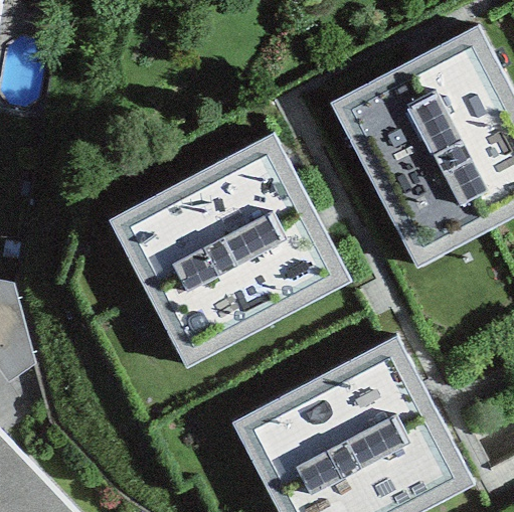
[(513,94),(480,26),(330,102),(415,269),(513,218),(513,94)]
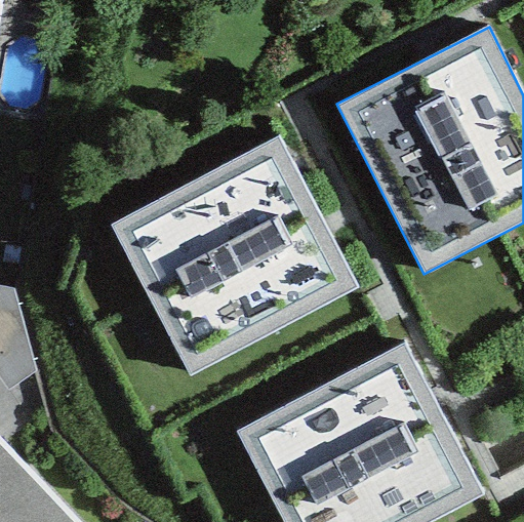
[(278,135),(109,225),(189,375),(357,286),(278,135)]
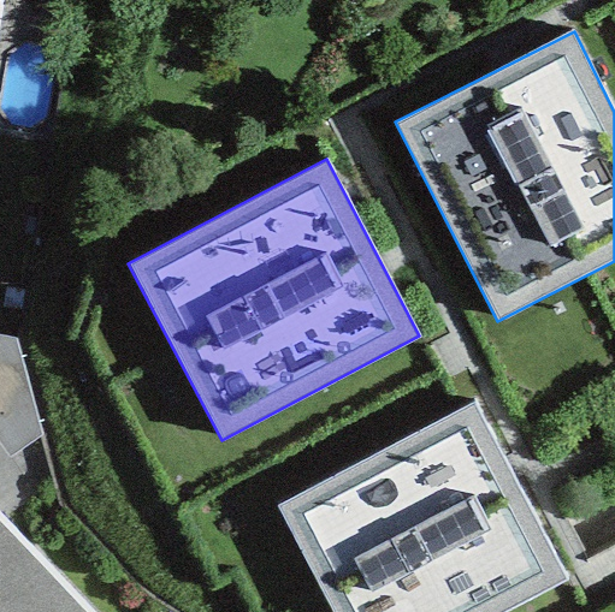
[(13,336),(0,332),(0,441),(9,455),(42,433),(13,336)]
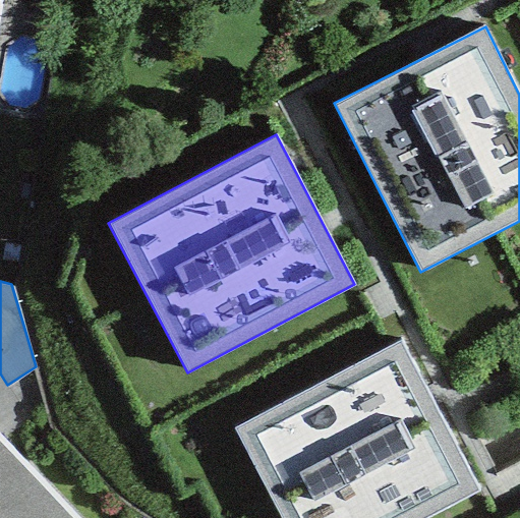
[(401,339),(234,426),(282,517),(424,517),(479,490),(401,339)]
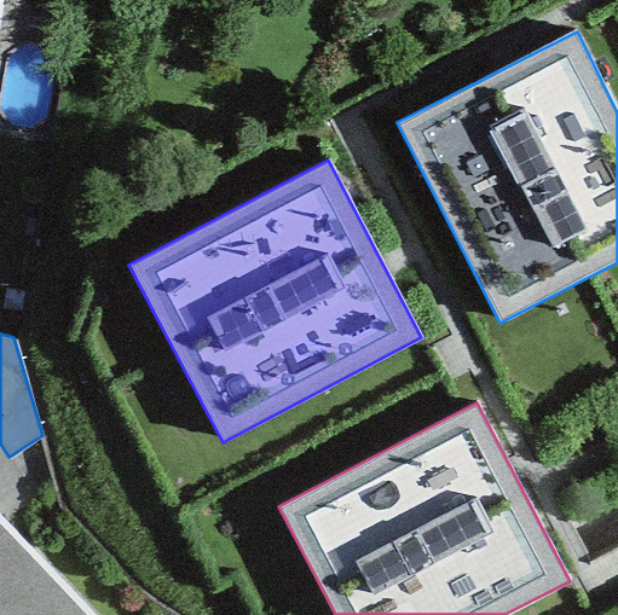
[(90,614),(0,518),(0,614),(90,614)]
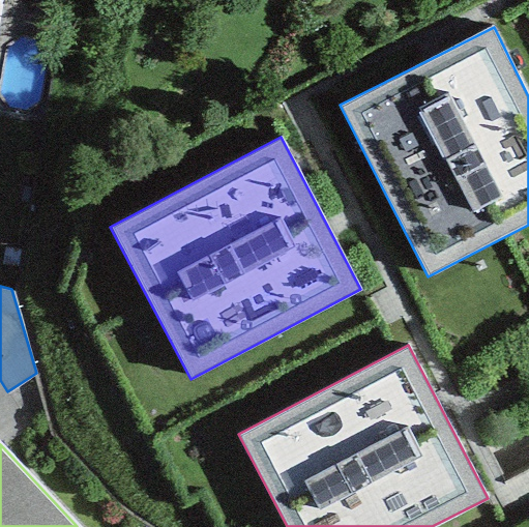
All buildings are outlined.
